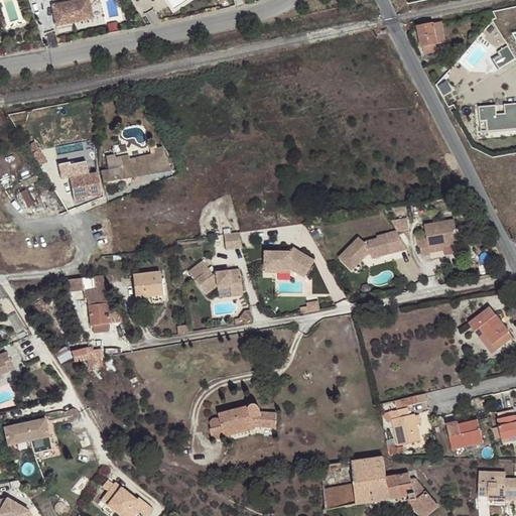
[(93,20),(88,0),(84,0),(51,7),(55,27),(73,24),(73,22),(77,21),(77,23),(93,20)]
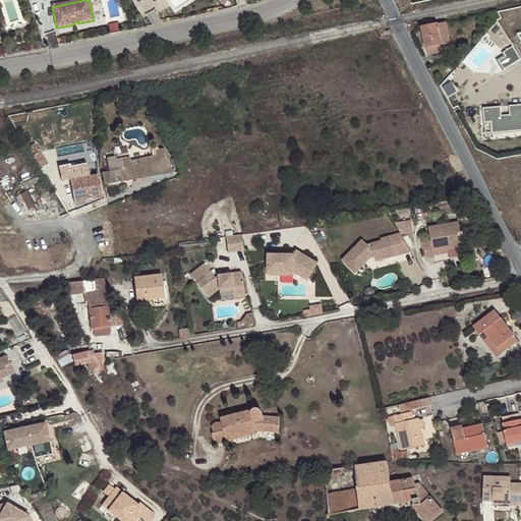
[(445,22),(421,26),(425,49),(426,49),(427,55),(442,52),(440,46),(449,44),(445,22)]
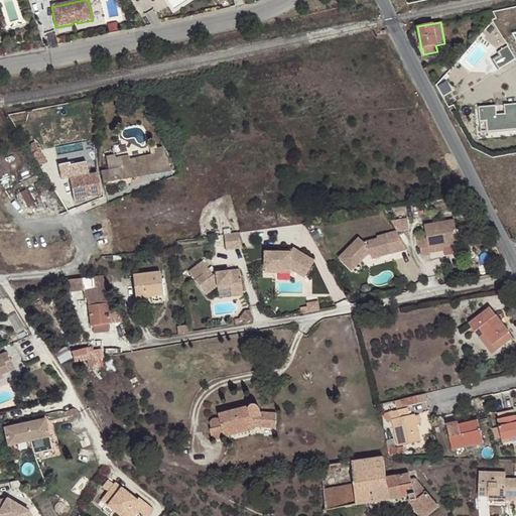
[(515,107),(477,110),(479,139),(515,136),(515,107)]
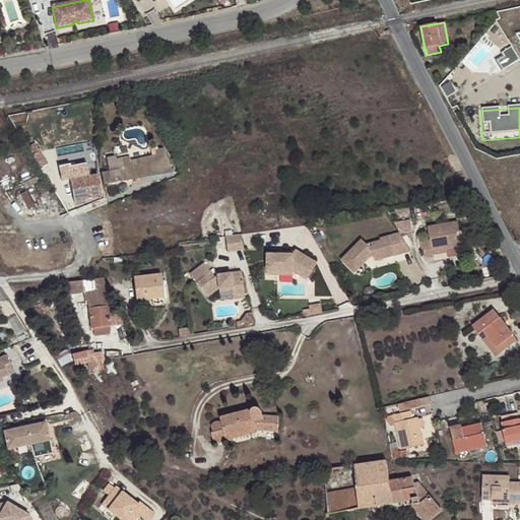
[(103,155),(107,172),(158,160),(156,147),(128,152),(128,150),(103,155)]
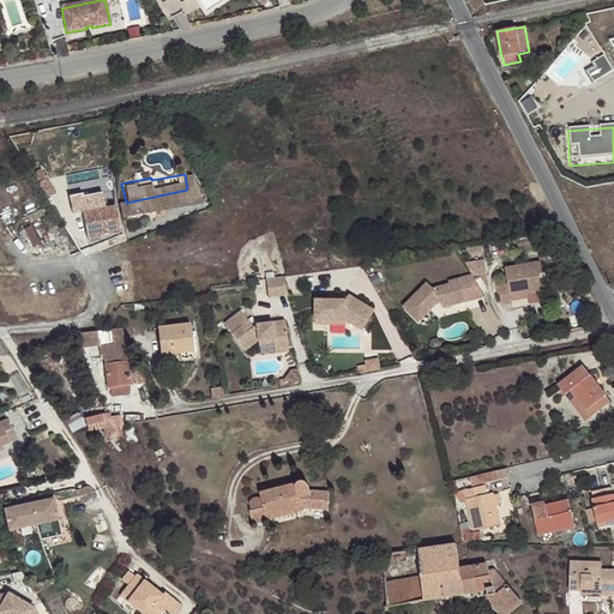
[(187,190),(126,203),(121,204),(122,217),(133,216),(140,215),(212,200),(205,186),(187,190)]
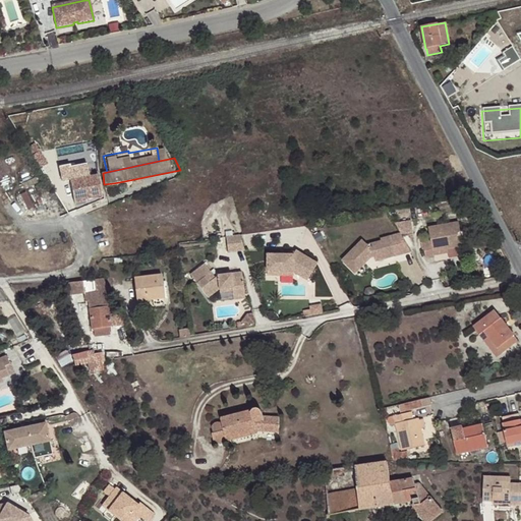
[(98,175),(71,180),(75,204),(87,201),(87,198),(102,195),(98,175)]
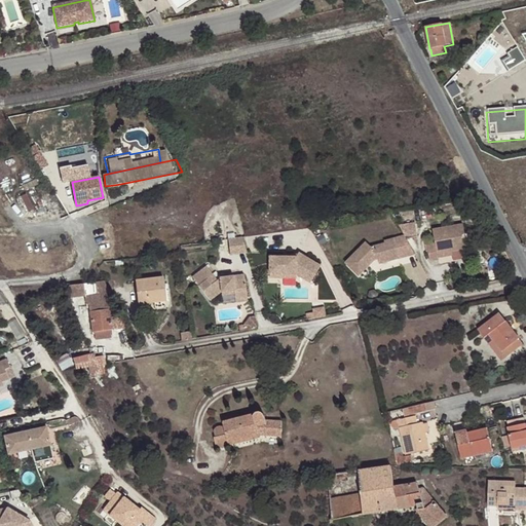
[(416,221),(403,225),(406,236),(419,232),(416,221)]
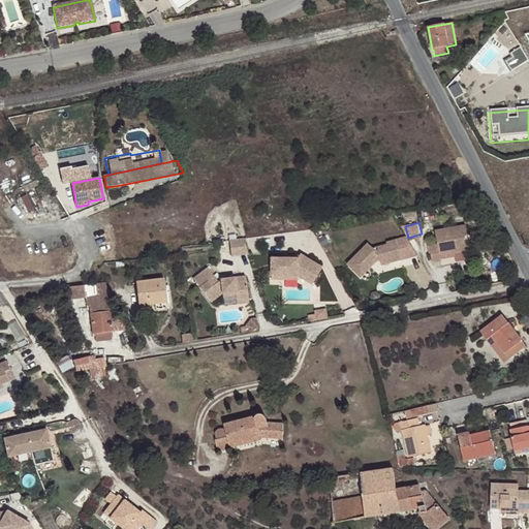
[(465,226),(434,231),(437,245),(429,246),(431,262),(440,261),(440,259),(439,255),(454,253),(469,250),(465,226)]
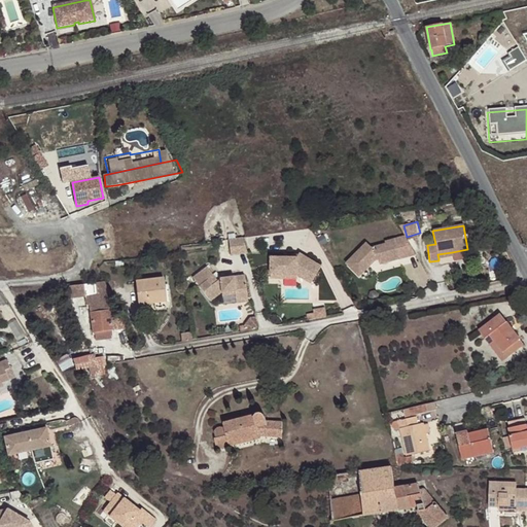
[(389,260),(415,254),(405,236),(384,241),(385,243),(371,247),(366,242),(345,262),(358,276),(375,259),(378,259),(388,256),(389,260)]
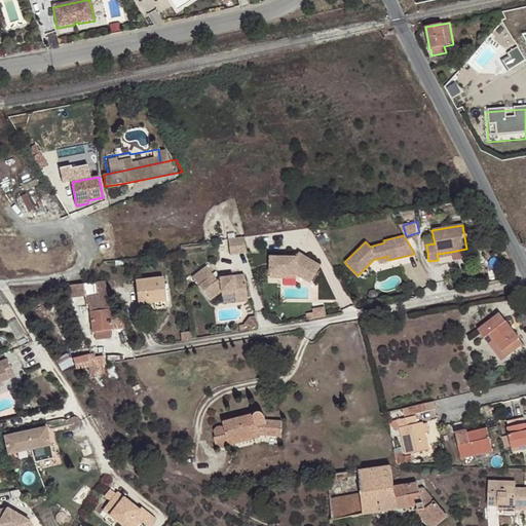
[(246,236),(230,237),(231,254),(248,253),(246,236)]
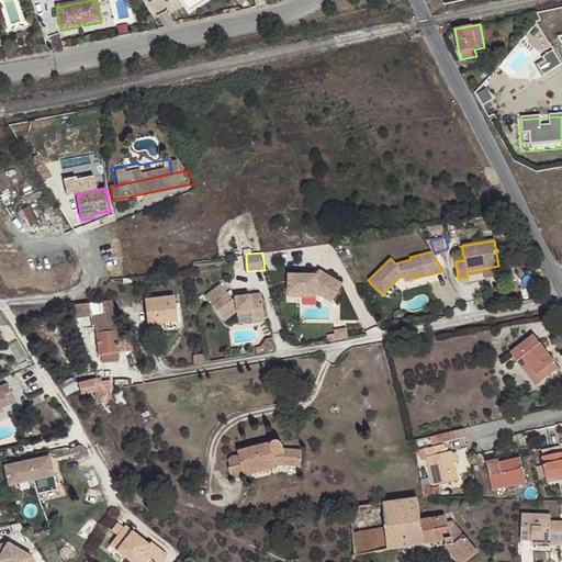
[(317,274),(290,273),(290,292),(317,292),(318,292),(323,295),(325,292),(335,299),(344,283),(321,269),(317,274)]
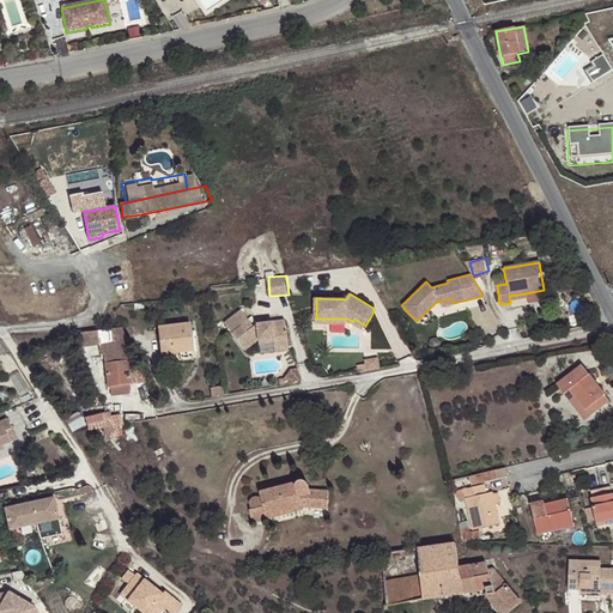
[(254,325),(242,308),(225,321),(246,347),(260,338),(273,337),(273,341),(274,346),(289,345),(285,319),(256,322),(254,325)]
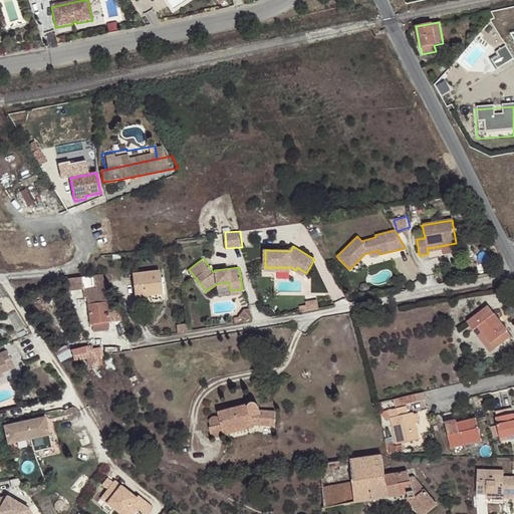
[(306,273),(297,267),(295,270),(304,276),(306,273)]
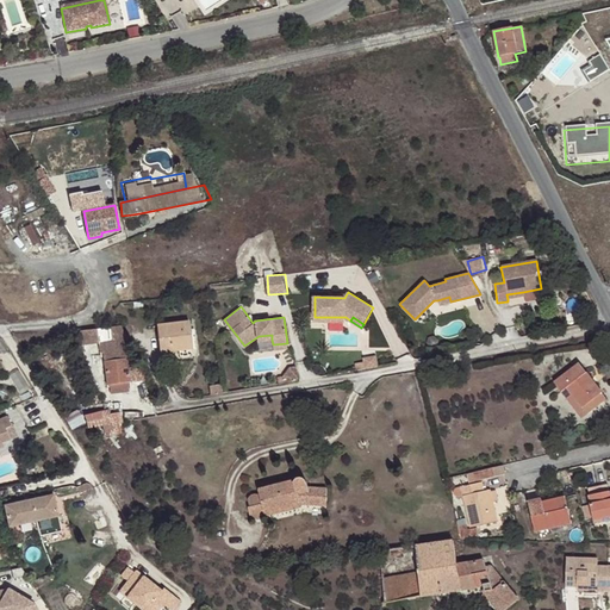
[(161,352),(180,349),(191,348),(193,348),(190,322),(157,325),(161,352)]
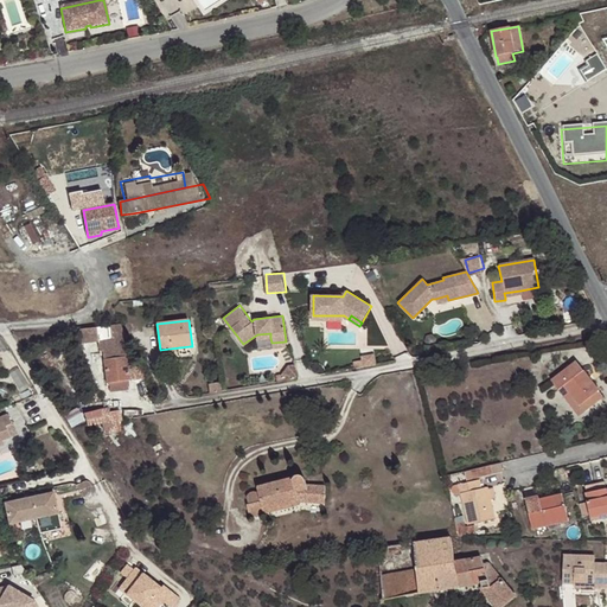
[(122,324),(81,328),(83,343),(100,339),(101,351),(103,351),(108,382),(129,379),(123,338),(129,337),(122,324)]
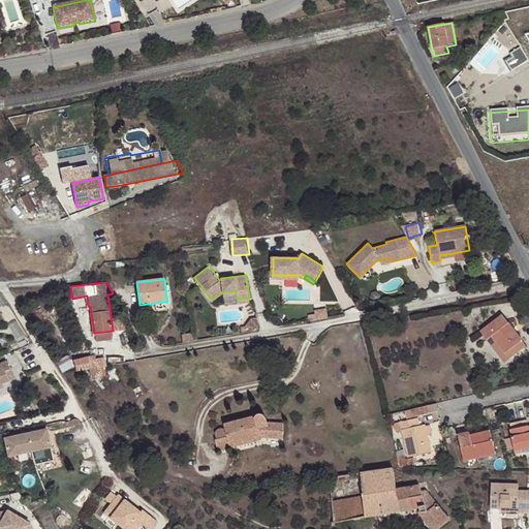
[(311,319),(330,317),(329,310),(311,311),(311,319)]
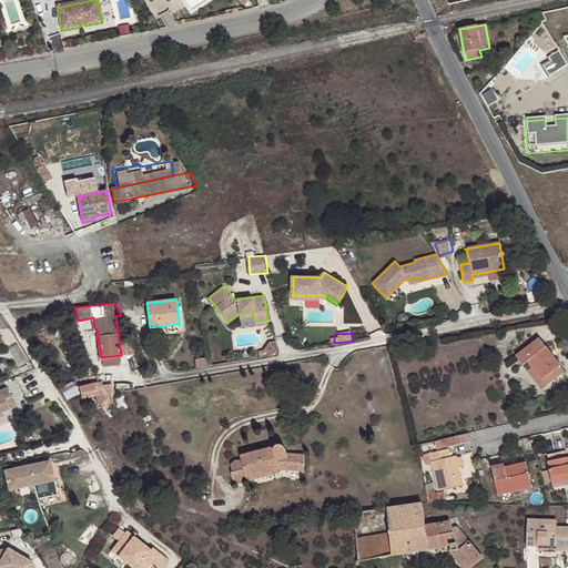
[(516,357),(523,365),(528,361),(543,379),(560,365),(539,338),(516,357)]
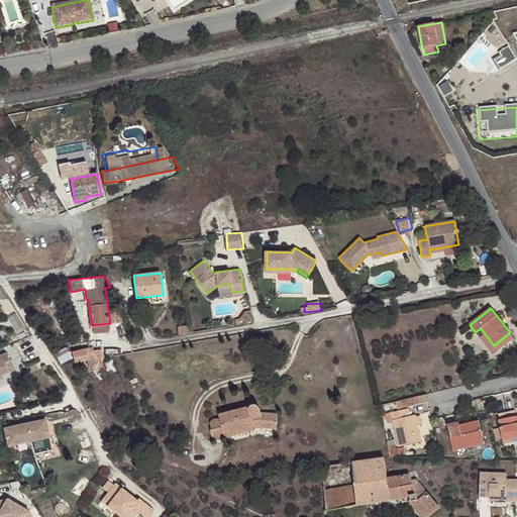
[(179,334),(189,332),(189,325),(179,326),(179,334)]
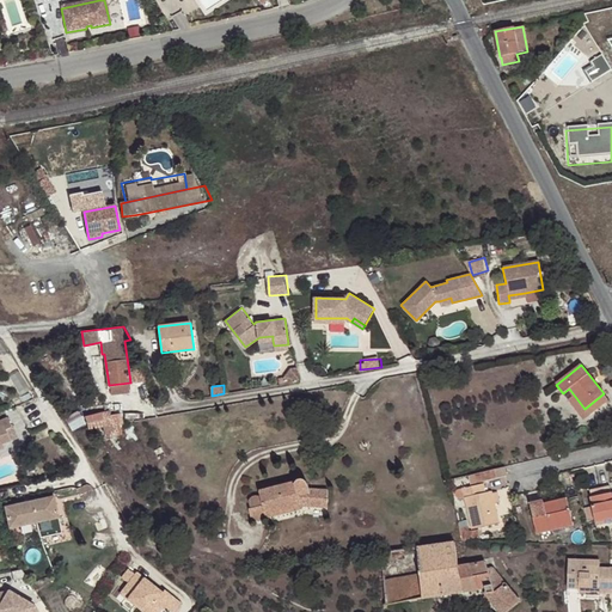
[(569,389),(563,393),(583,420),(609,399),(604,393),(585,409),(569,389)]
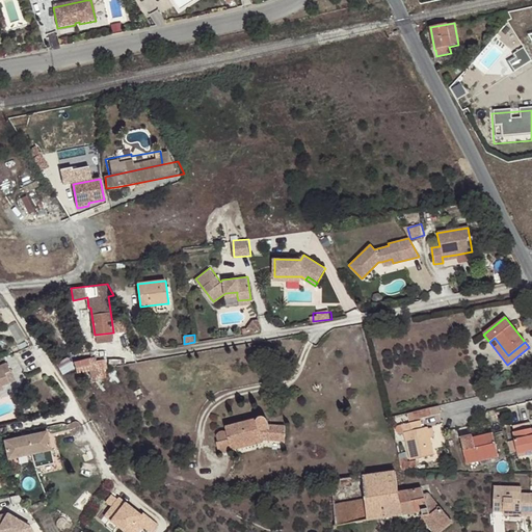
[(68,356),(57,364),(63,375),(75,368),(68,356)]
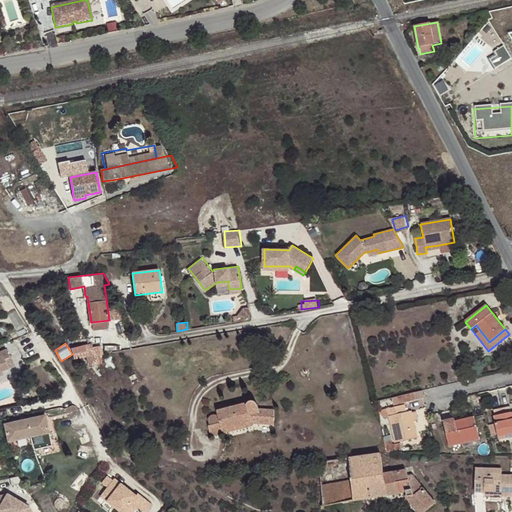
[(0,374),(2,373),(9,371),(15,369),(12,360),(10,361),(7,351),(0,353),(0,374)]
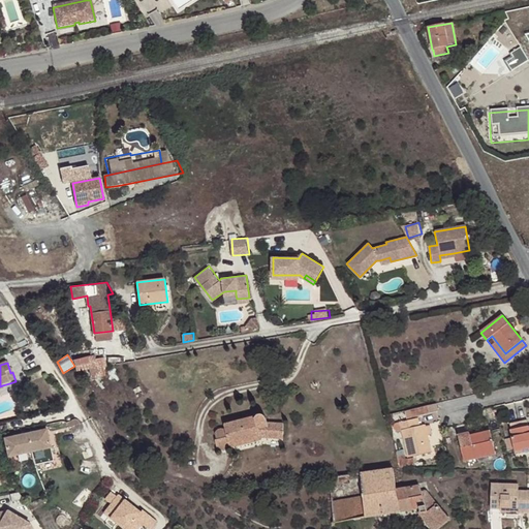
[(434,403),(410,408),(412,416),(436,411),(434,403)]
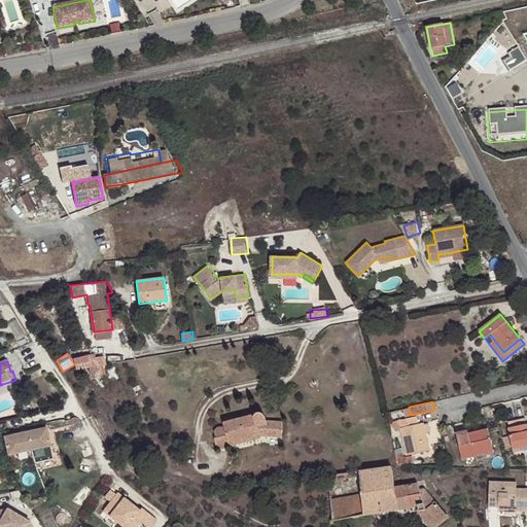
[(216,447),(218,448),(220,449),(223,449),(225,448),(226,447),(227,446),(229,445),(229,442),(259,434),(276,435),(282,436),(282,434),(283,422),(268,420),(267,417),(266,415),(265,413),(262,412),(261,412),(259,412),(256,413),(255,415),(224,423),(225,428),(223,428),(221,427),(219,428),(217,429),(216,430),(215,432),(217,438),(214,438),(215,444),(216,447)]
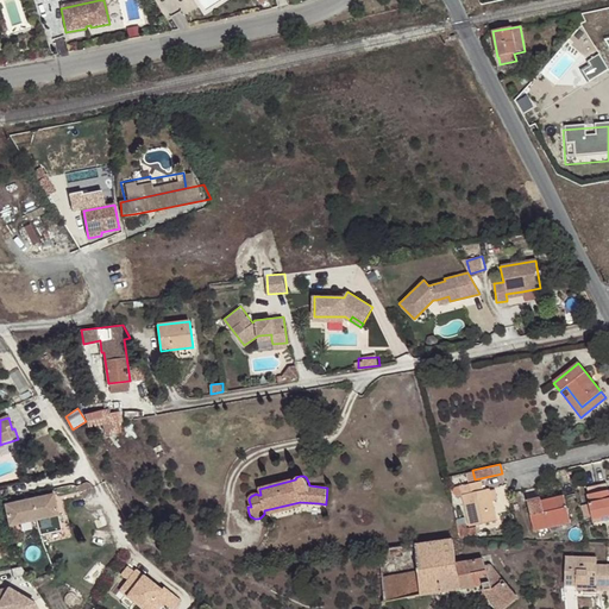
[(479,490),(477,482),(457,487),(456,488),(454,489),(454,490),(456,496),(464,495),(471,526),(496,520),(491,502),(489,491),(489,489),(487,489),(479,490)]
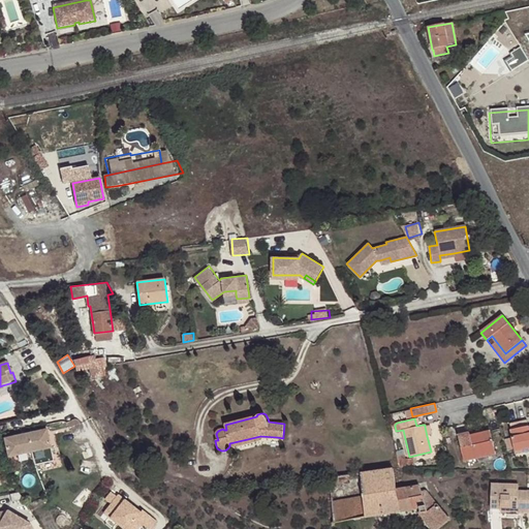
[(528,425),(528,419),(509,423),(515,450),(528,447),(528,425)]
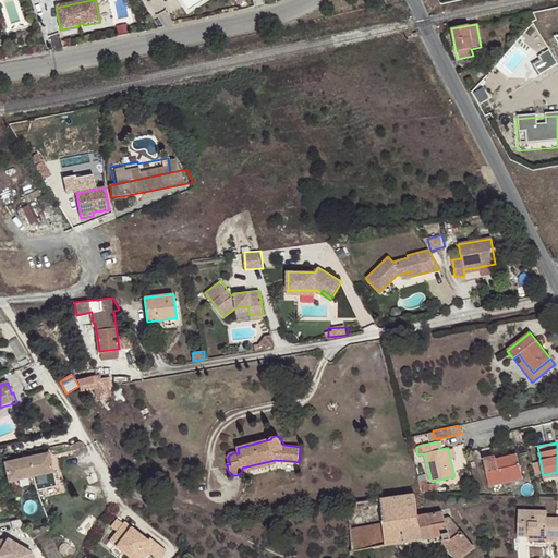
[(57,487),(50,453),(4,462),(9,483),(33,477),(35,486),(36,492),(57,487)]
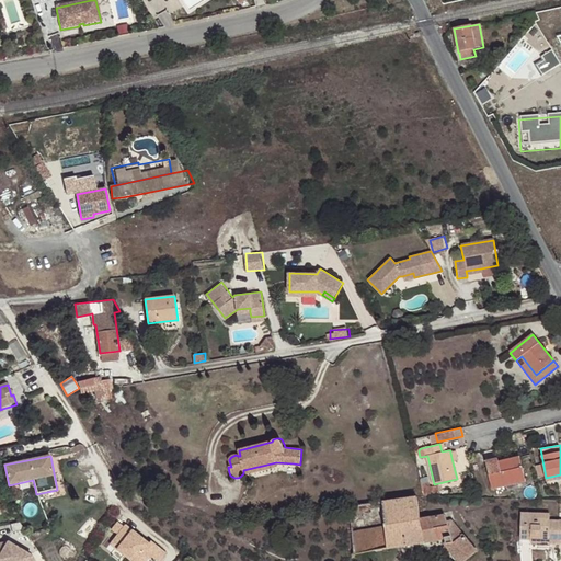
[(525,478),(519,457),(511,459),(511,462),(500,465),(499,459),(487,461),(492,488),(505,485),(504,483),(525,478)]
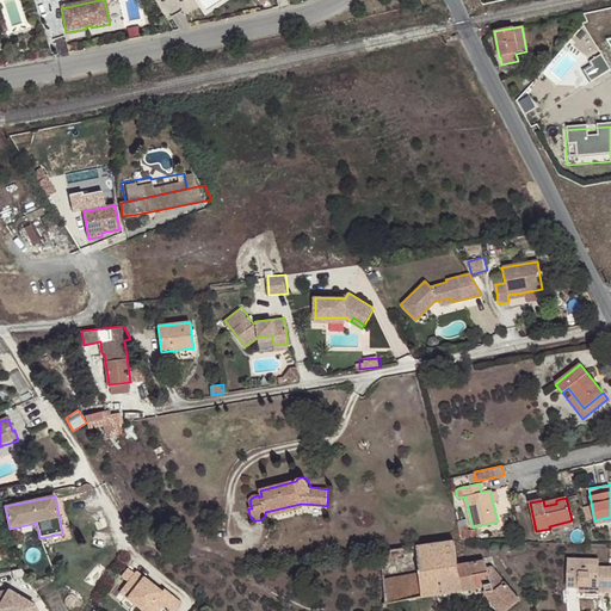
[(458,528),(460,534),(462,539),(479,537),(480,537),(479,530),(469,531),(468,525),(458,528)]
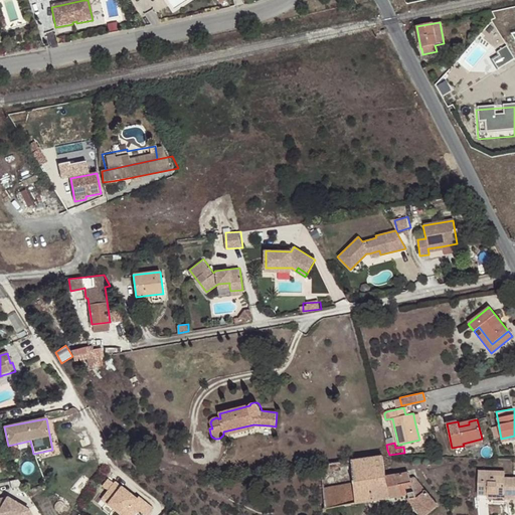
[(382,456),(351,461),(353,483),(324,489),(325,508),(353,503),(374,500),(392,497),(407,494),(409,499),(409,500),(408,501),(409,502),(420,514),(426,514),(439,507),(416,479),(410,479),(408,473),(385,477),(382,456)]
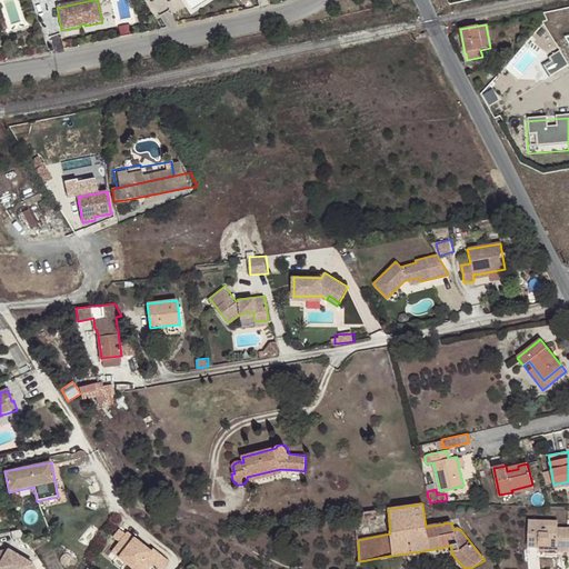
[(366,521),(365,512),(355,513),(356,521),(366,521)]
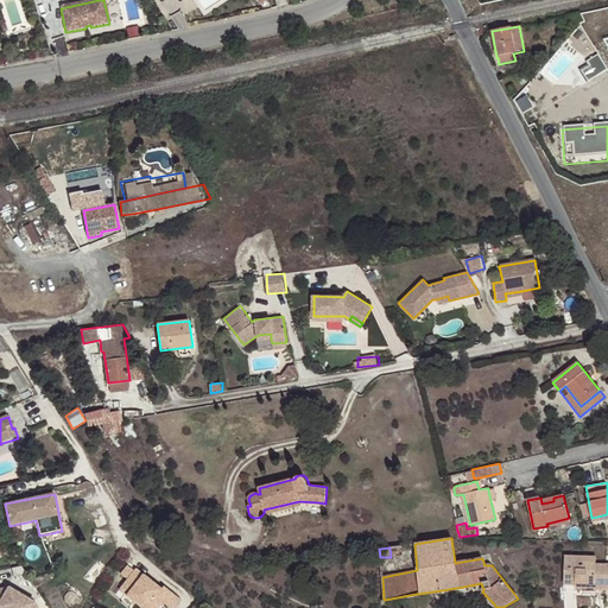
[(605,589),(606,564),(596,564),(596,557),(565,556),(564,575),(564,583),(577,584),(577,580),(586,580),(587,582),(594,583),(595,589),(605,589)]
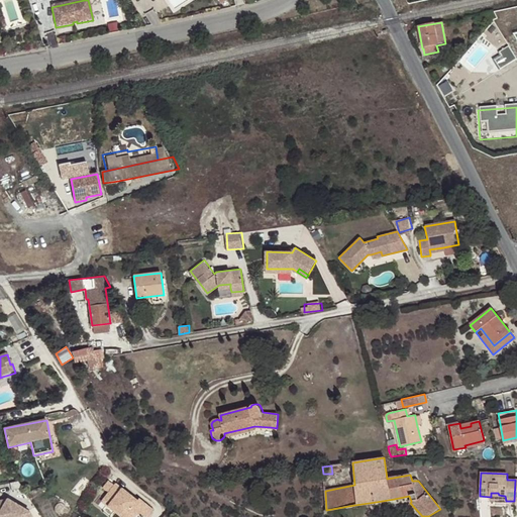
[(111,486),(106,481),(100,488),(106,493),(100,500),(106,504),(105,506),(112,513),(118,516),(121,516),(123,515),(125,516),(131,516),(135,512),(141,516),(144,516),(150,510),(136,498),(134,501),(113,484),(111,486)]
